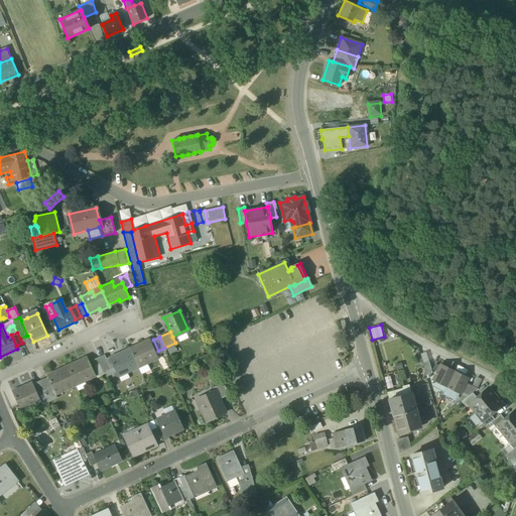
[(158,351),(153,340),(149,341),(156,356),(166,352),(164,348),(158,351)]
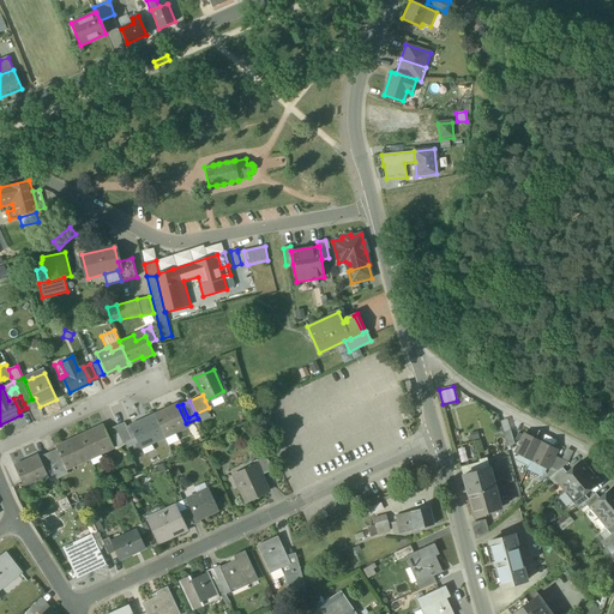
[(154,414),(155,416),(162,432),(172,428),(174,433),(188,427),(186,423),(178,405),(166,411),(166,409),(154,414)]
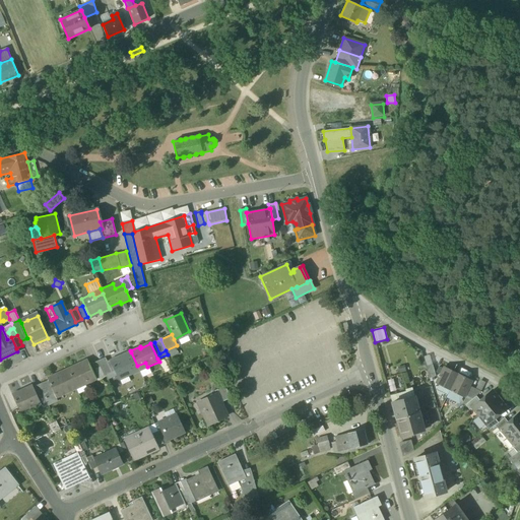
[(175,347),(168,351),(171,358),(178,354),(175,347)]
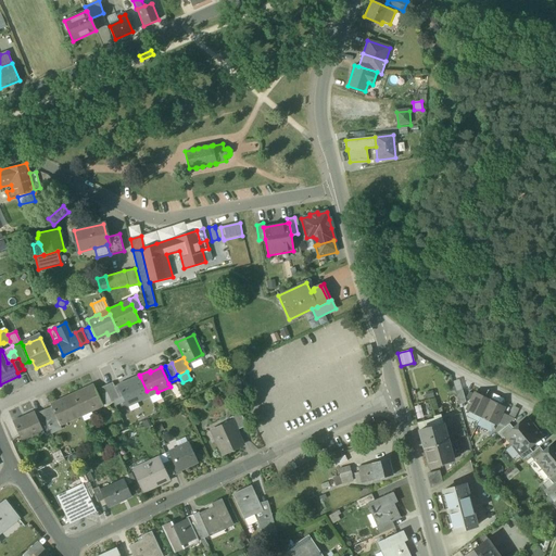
[(238,377),(242,387),(249,384),(243,374),(238,377)]
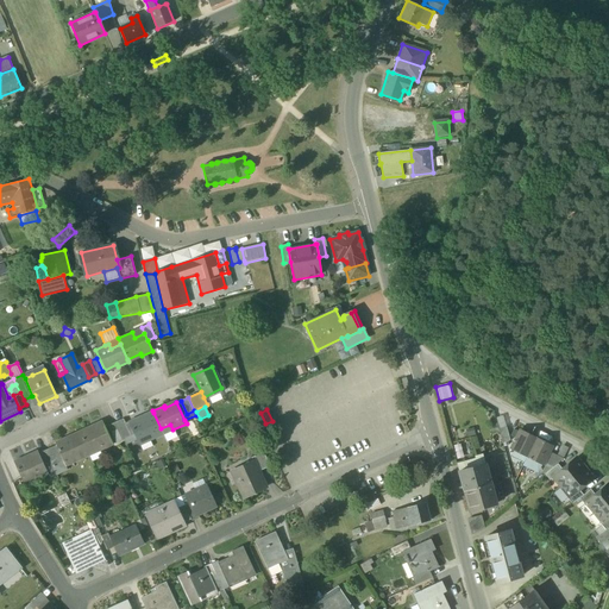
[(163,434),(161,428),(154,413),(142,419),(140,416),(129,422),(135,435),(137,440),(148,435),(150,440),(163,434)]
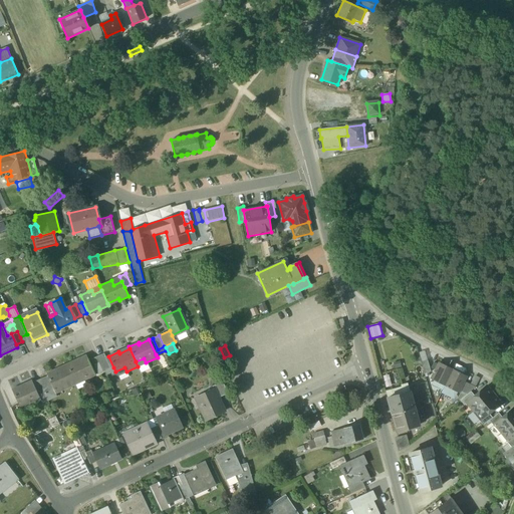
[(421,362),(428,360),(425,351),(419,353),(420,357),(421,362)]
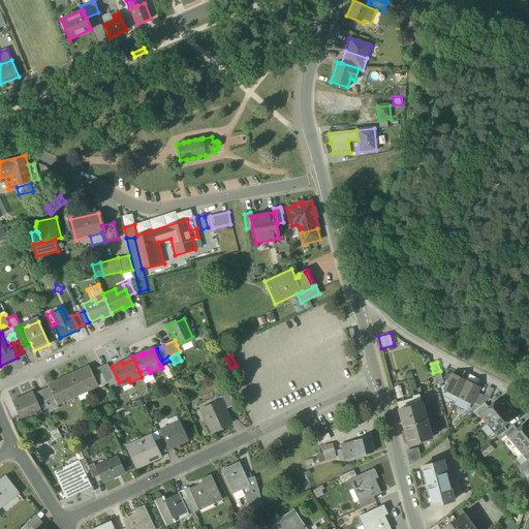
[(106,364),(100,367),(107,382),(117,378),(112,367),(109,368),(106,364)]
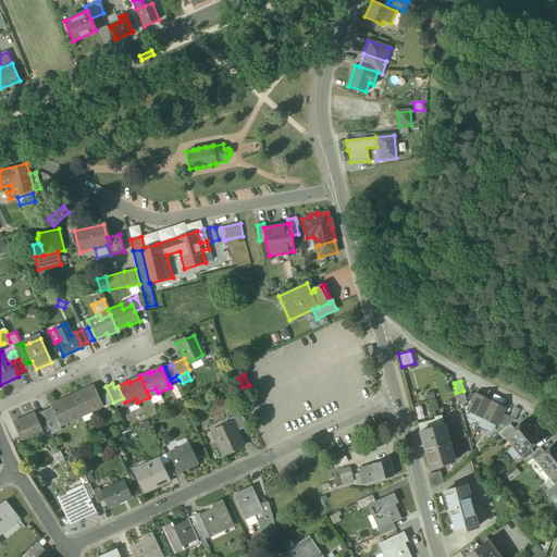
[(104,406),(113,403),(106,386),(97,391),(104,406)]
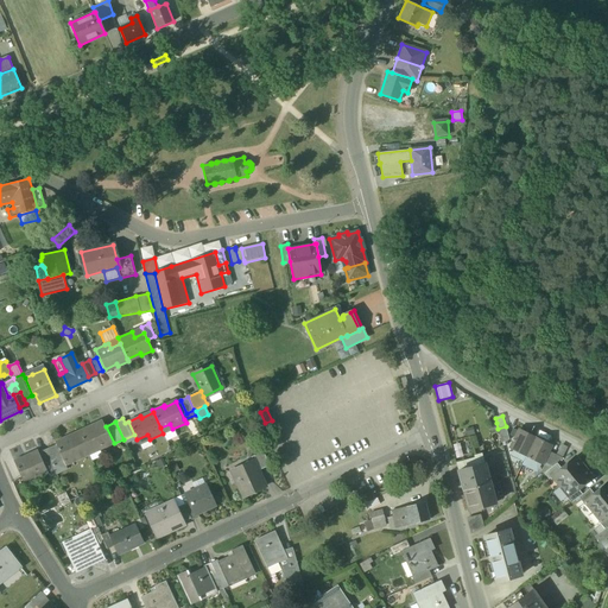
[(499,432),(498,429),(496,423),(487,425),(489,435),(499,432)]
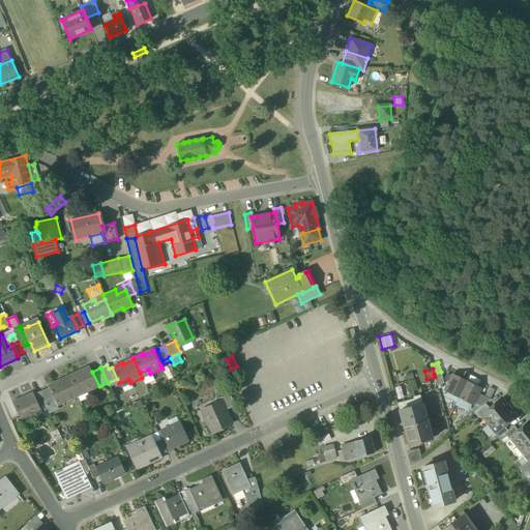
[(68,377),(69,379),(76,391),(84,387),(86,392),(97,387),(89,370),(79,374),(78,372),(68,377)]
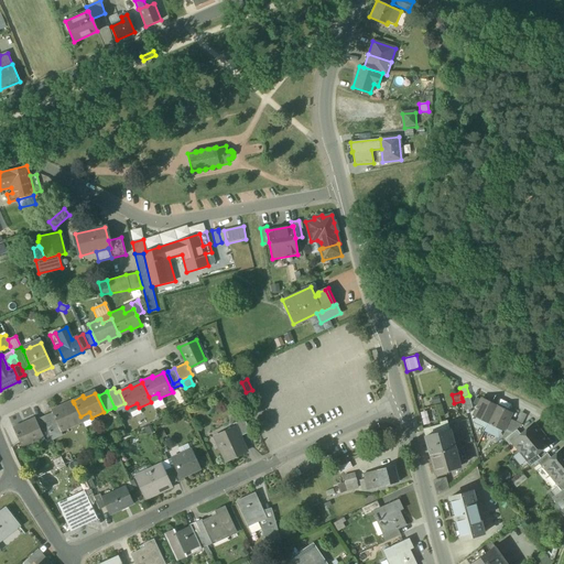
[(158,393),(149,397),(151,402),(160,398),(158,393)]
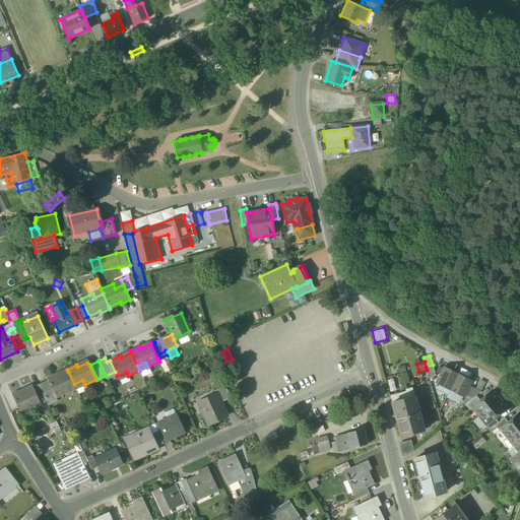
[(427,370),(429,379),(436,377),(433,365),(426,367),(427,370)]
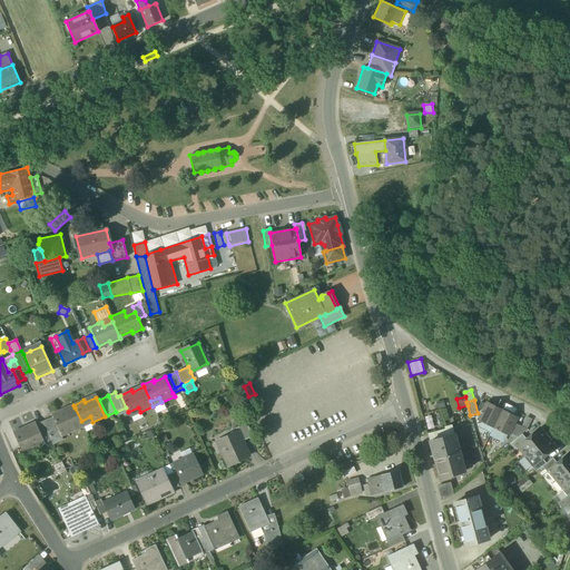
[(166,410),(161,402),(153,406),(156,414),(166,410)]
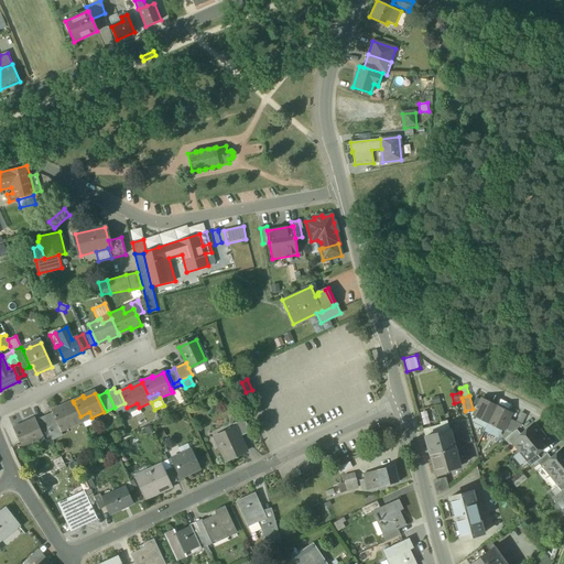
[(481,420),(488,423),(496,407),(481,399),(473,415),(481,420)]
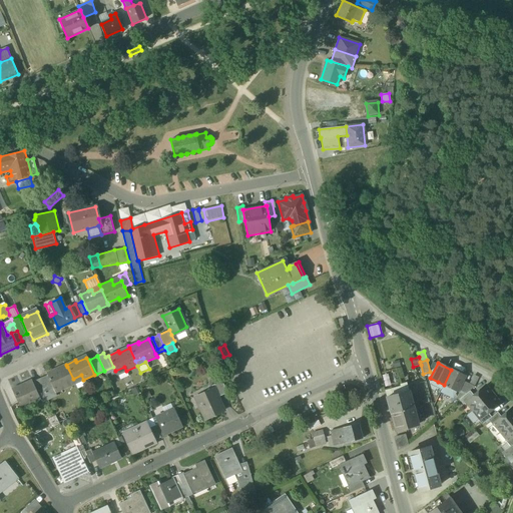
[(75,384),(73,379),(67,367),(56,372),(55,370),(46,374),(47,375),(53,388),(61,385),(64,389),(75,384)]
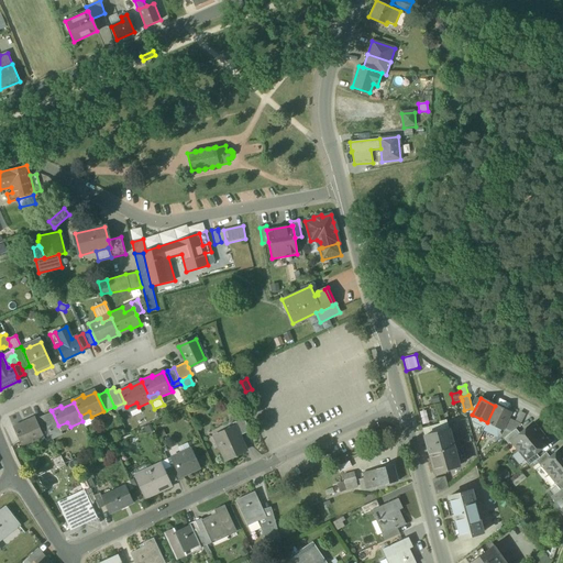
[(124,403),(114,407),(117,411),(127,407),(124,403)]
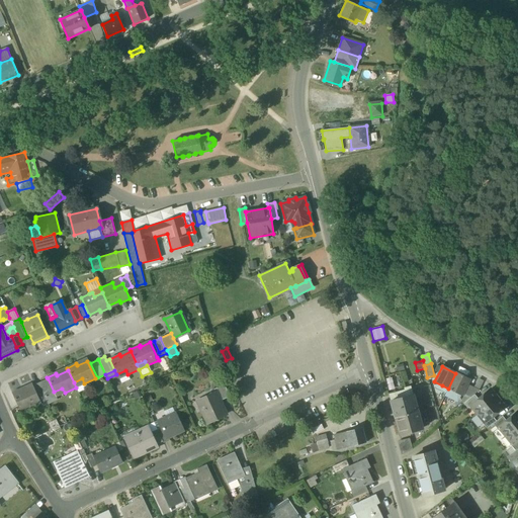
[(127,374),(125,370),(116,374),(118,378),(127,374)]
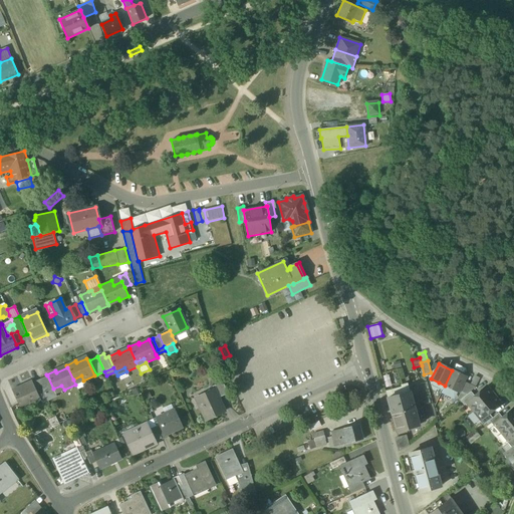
[(452,370),(445,386),(456,392),(458,393),(464,381),(466,377),(452,370)]
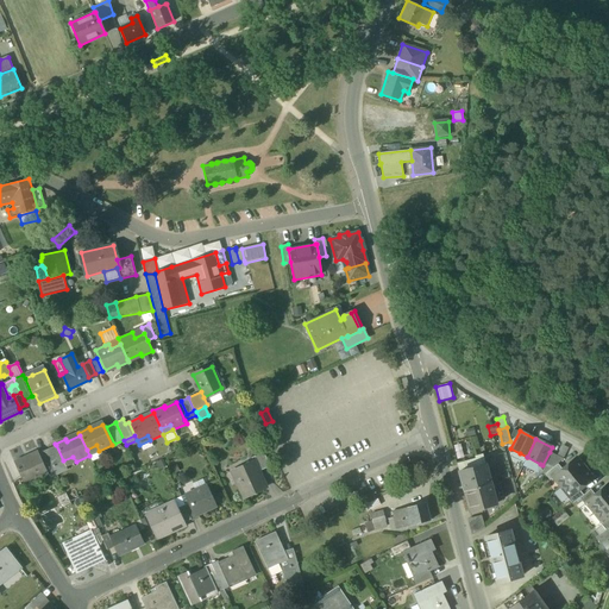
[(150,440),(139,445),(143,452),(152,447),(150,440)]
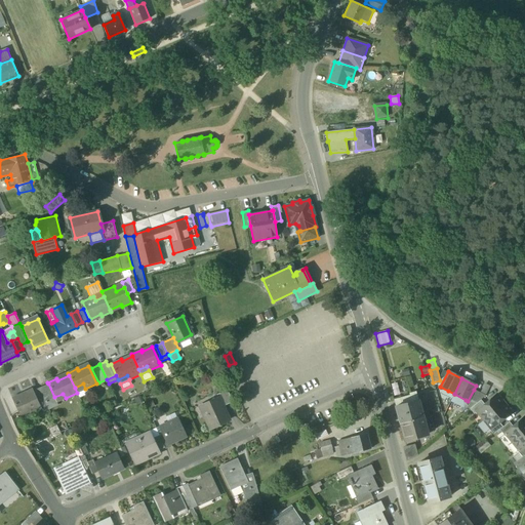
[(48,384),(39,389),(44,400),(48,409),(57,404),(56,402),(54,397),(48,384)]
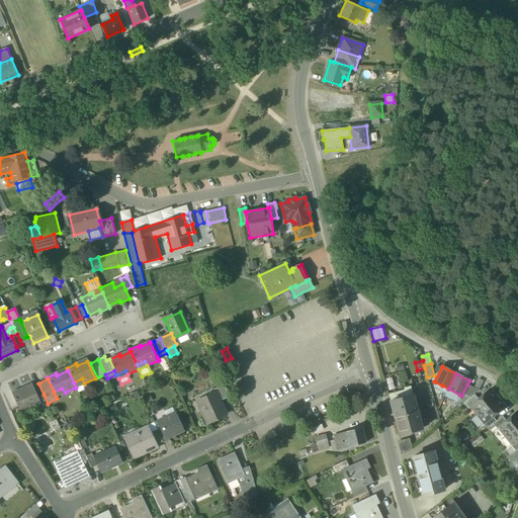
[(74,382),(76,387),(84,383),(82,378),(74,382)]
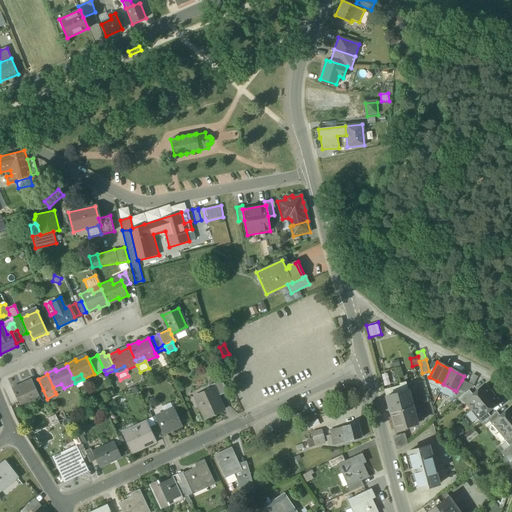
[(472,375),(468,383),(474,386),(477,378),(472,375)]
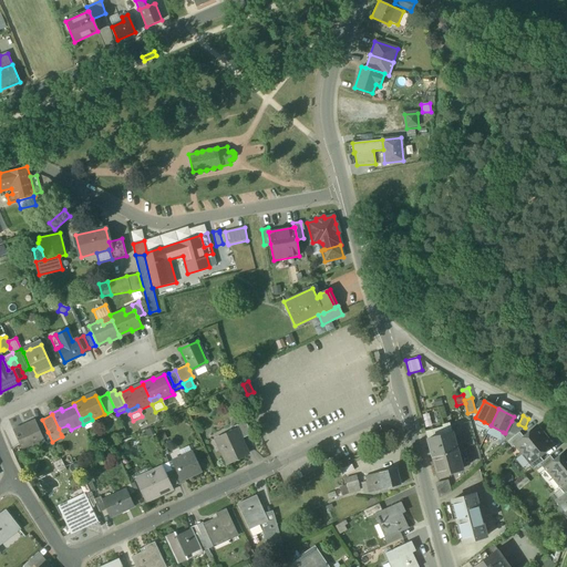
[(42,434),(48,432),(42,420),(37,422),(42,434)]
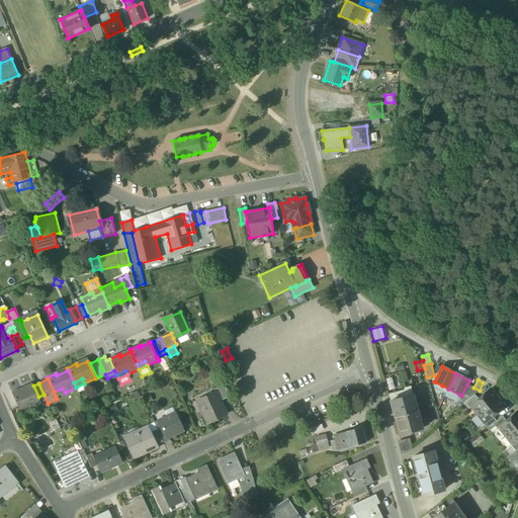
[(84,383),(76,387),(78,393),(87,389),(84,383)]
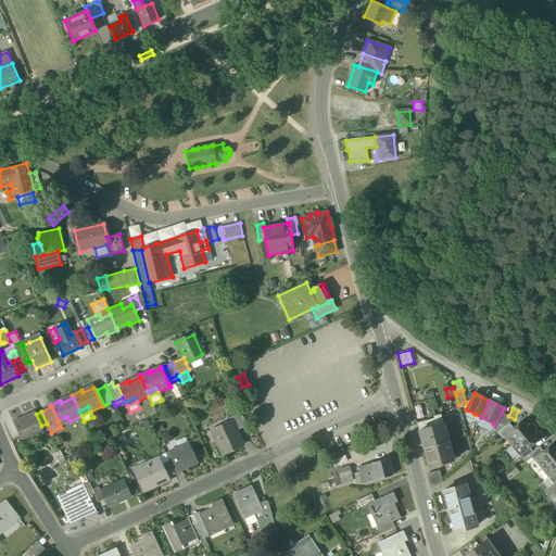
[(495,425),(503,428),(509,424),(515,419),(508,416),(502,413),(495,425)]
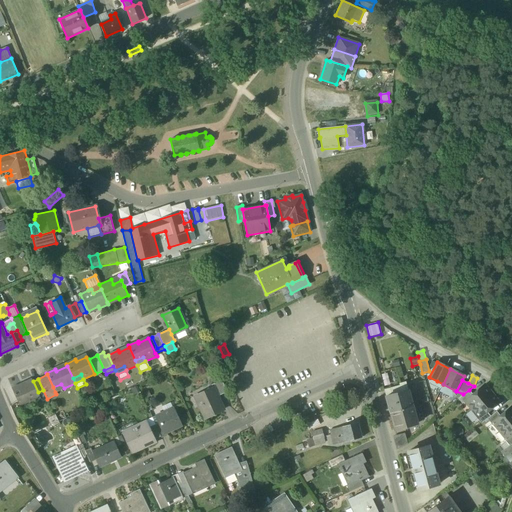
[(19,403),(27,399),(29,404),(41,399),(38,392),(33,381),(22,386),(21,384),(12,388),(12,390),(18,402),(19,403)]
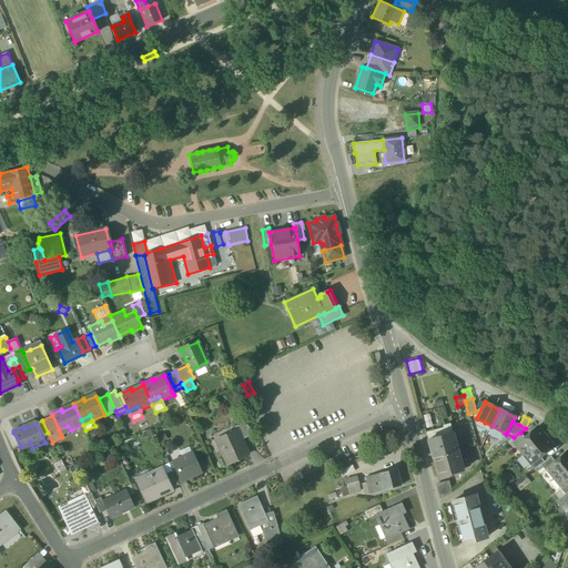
[(236,430),(241,440),(250,436),(245,423),(234,427),(235,432),(236,430)]
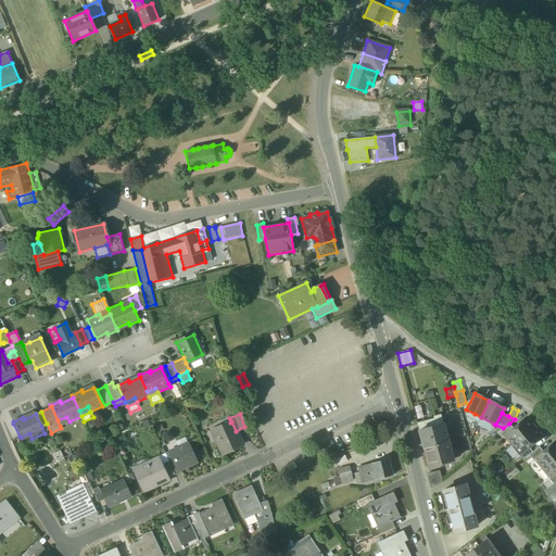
[(471,419),(478,424),(481,417),(475,414),(471,419)]
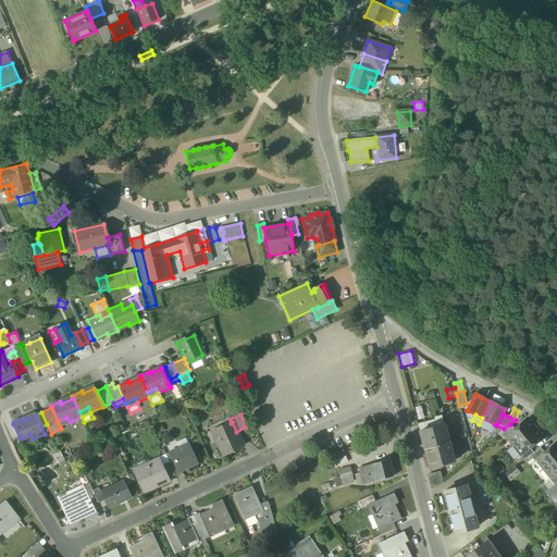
[(417,424),(419,433),(443,426),(440,416),(434,418),(434,420),(417,424)]
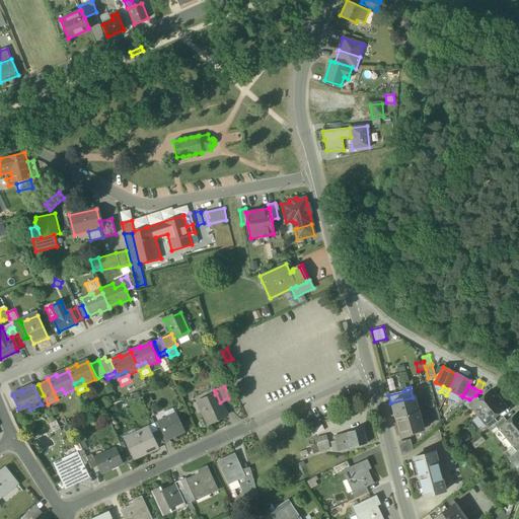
[(56,397),(65,393),(62,389),(54,392),(56,397)]
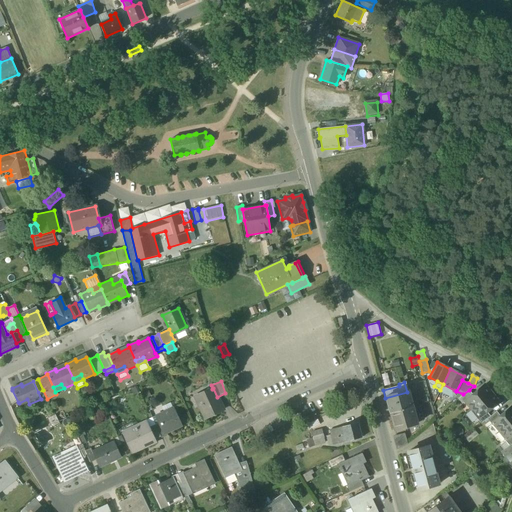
[(451,396),(454,390),(443,384),(440,390),(440,391),(451,396)]
